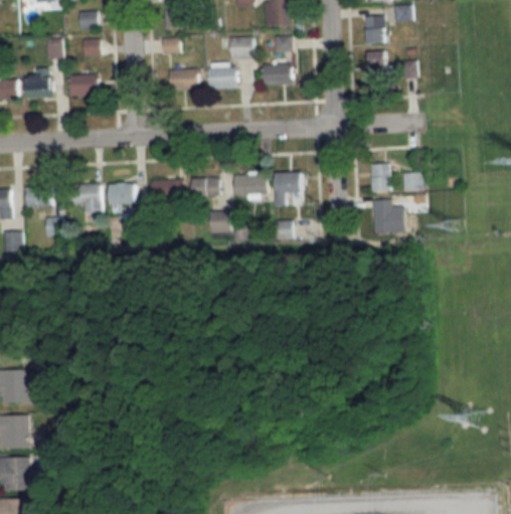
[(262,0),(262,25),(290,25),(289,0),(262,0)]
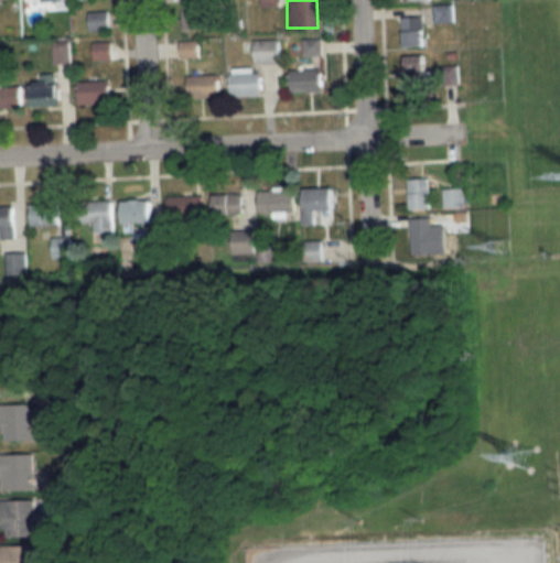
[(180,3),(180,32),(202,32),(202,3),(180,3)]
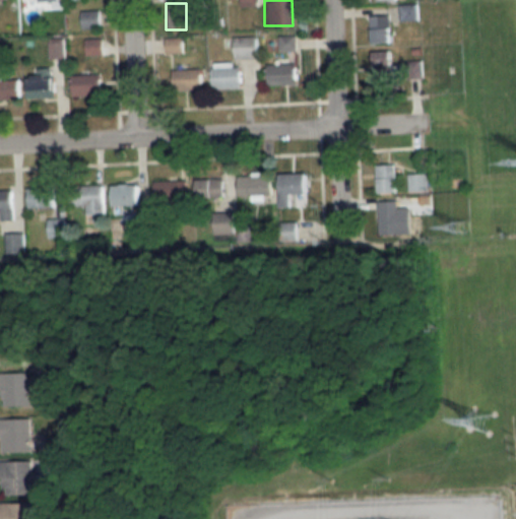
[(397,21),(414,21),(414,6),(397,6),(397,21)]
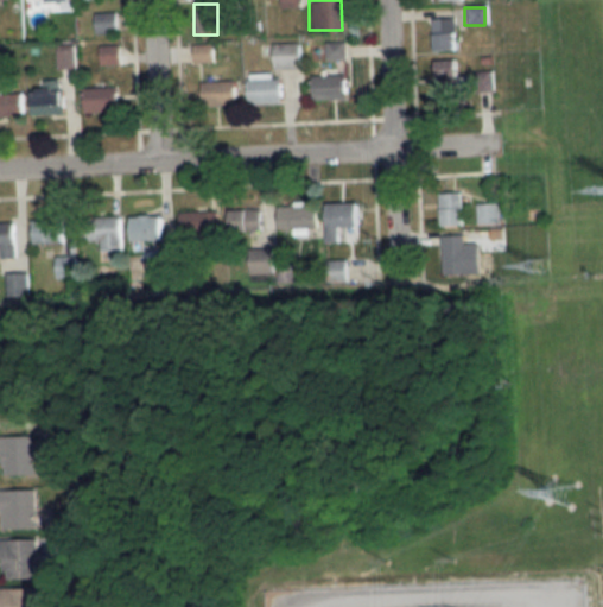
[(113,35),(113,16),(89,16),(89,35),(113,35)]
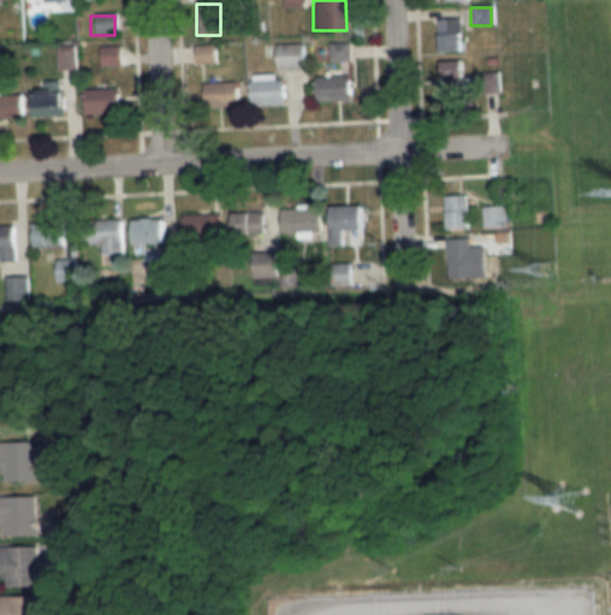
[(458,52),(457,19),(434,19),(435,53),(458,52)]
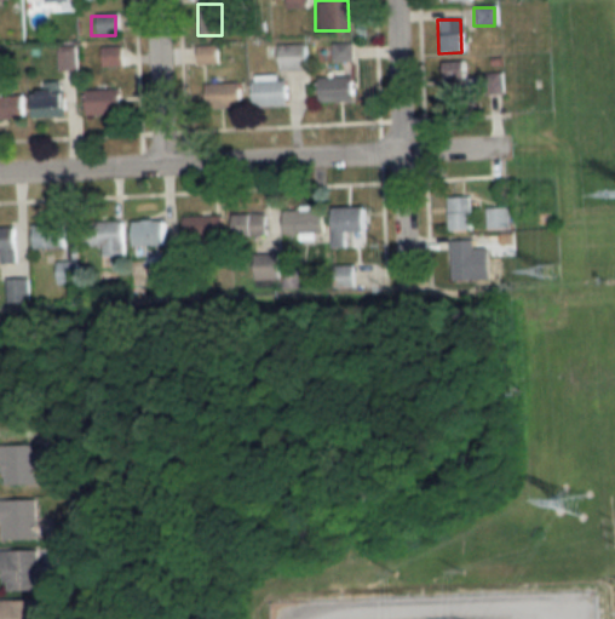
[(350,45),(328,45),(328,62),(350,62),(350,45)]
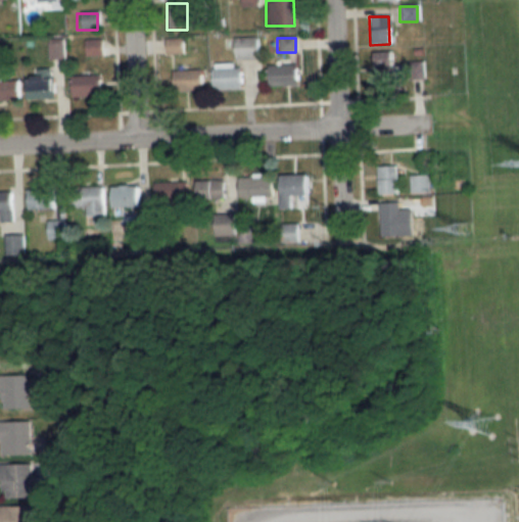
[(254,60),(254,39),(231,39),(231,60),(254,60)]
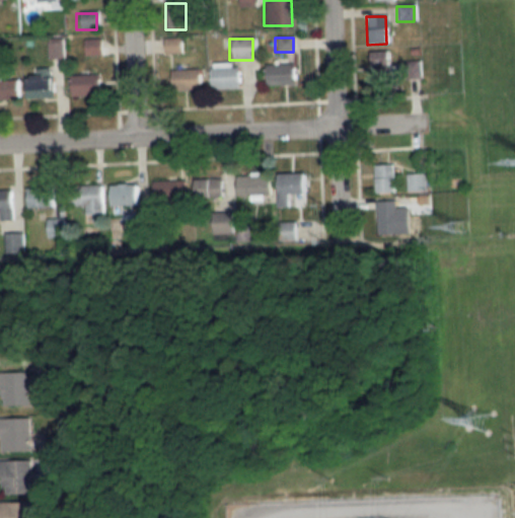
[(82,58),(98,58),(98,41),(82,41),(82,58)]
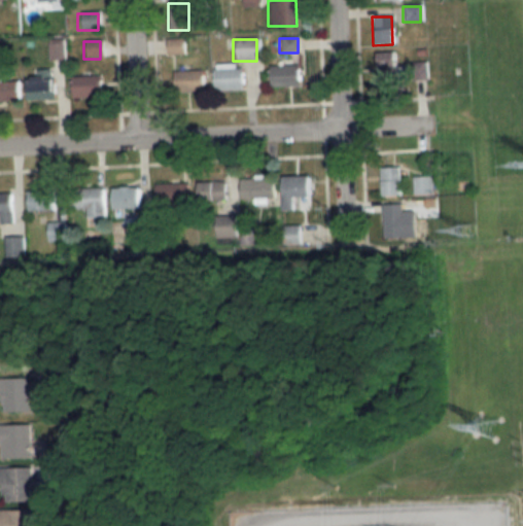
[(182,41),(166,41),(165,55),(182,55),(182,41)]
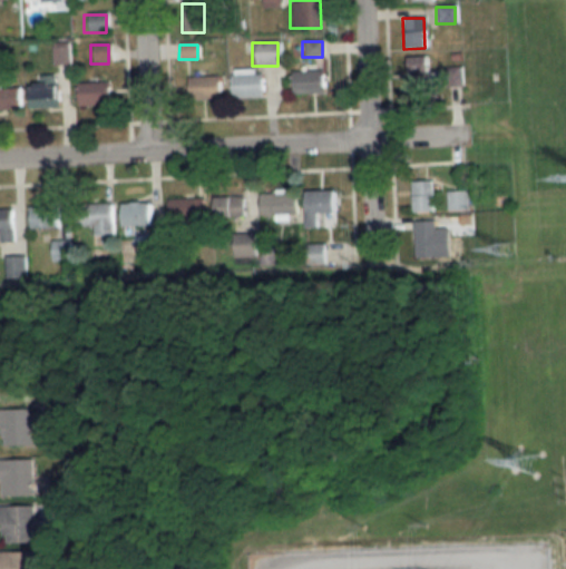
[(427,87),(427,58),(406,58),(406,87),(427,87)]
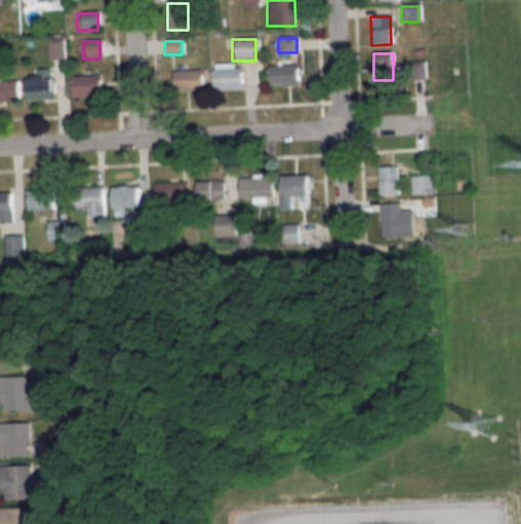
[(268,87),(296,87),(296,62),(268,62),(268,87)]
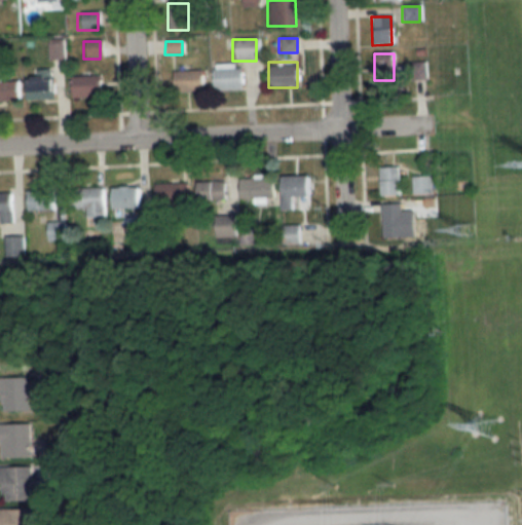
[(423,79),(423,63),(409,63),(409,79),(423,79)]
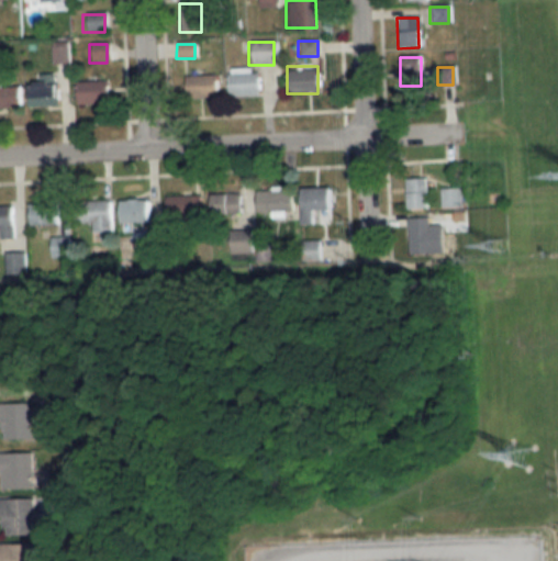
[(226,97),(257,97),(257,74),(226,74),(226,97)]
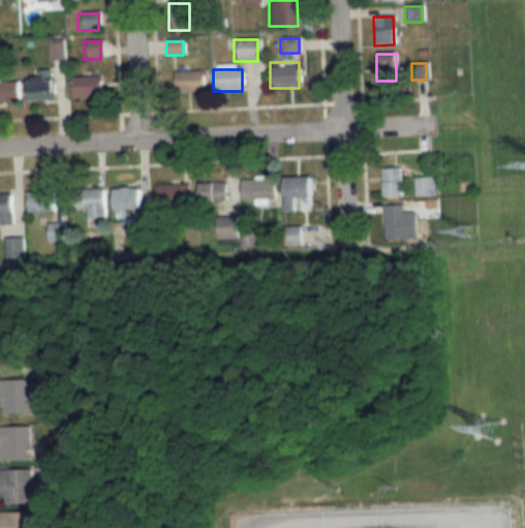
[(203,72),(174,72),(174,94),(203,94),(203,72)]
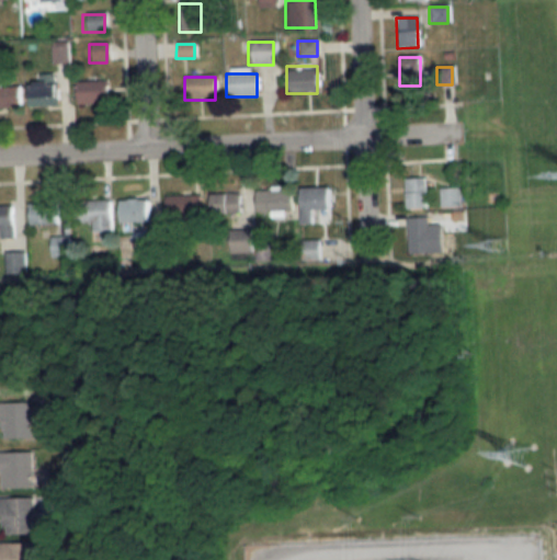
[(26,107),(55,107),(55,80),(26,80),(26,107)]
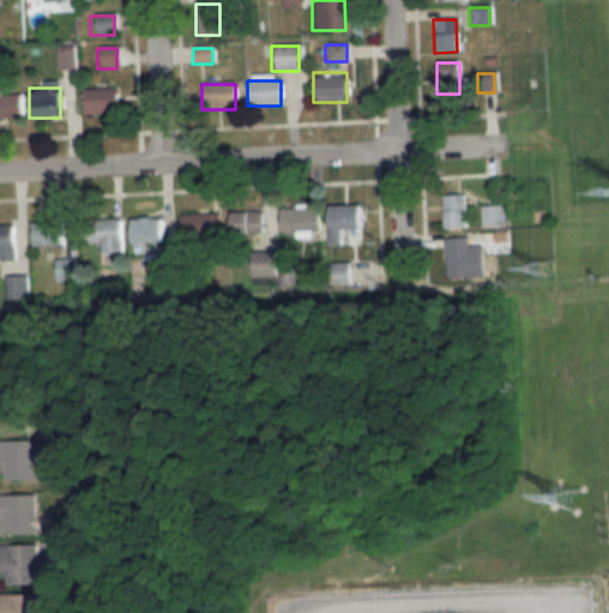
[(114,115),(114,91),(82,91),(82,115),(114,115)]
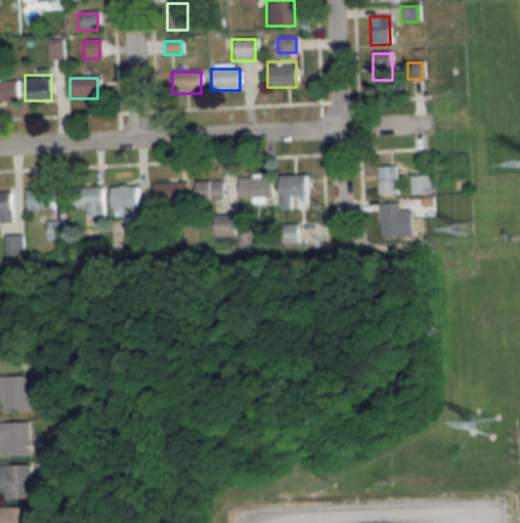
[(0,101),(16,101),(16,82),(0,82),(0,101)]
